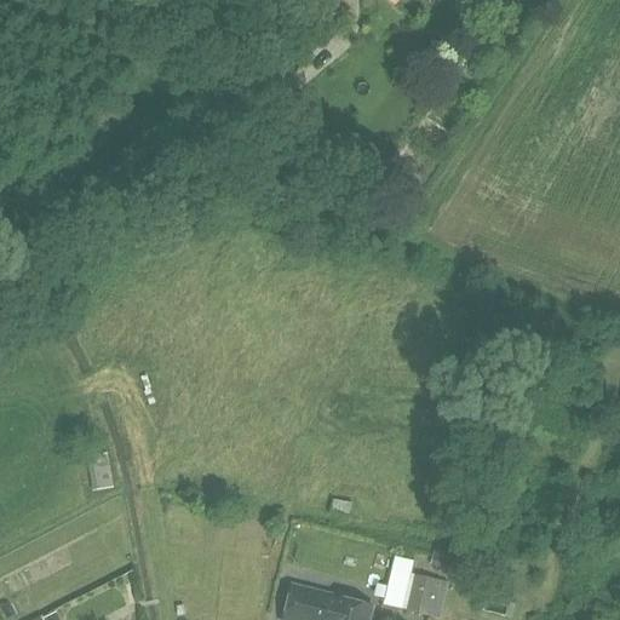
[(397,0),(403,5),(406,3),(422,13),(430,0),(397,0)]
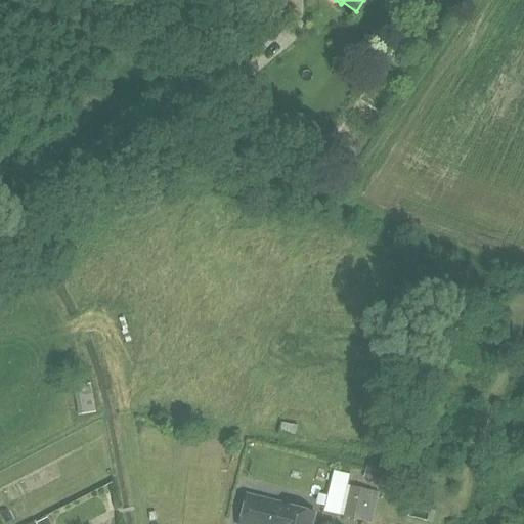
[(499,299),(482,294),(478,304),(496,310),(499,299)]
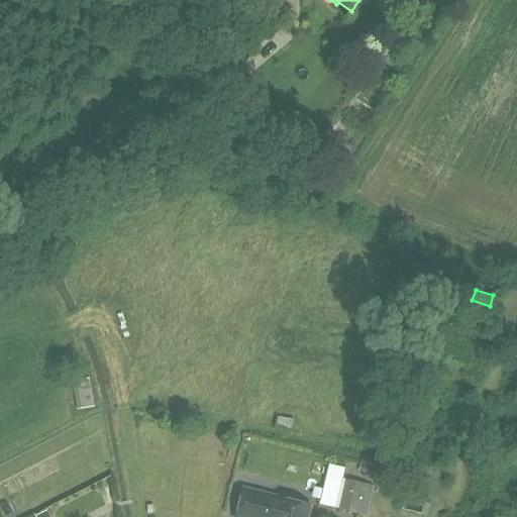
[(92,393),(90,379),(72,383),(77,410),(95,407),(92,393)]
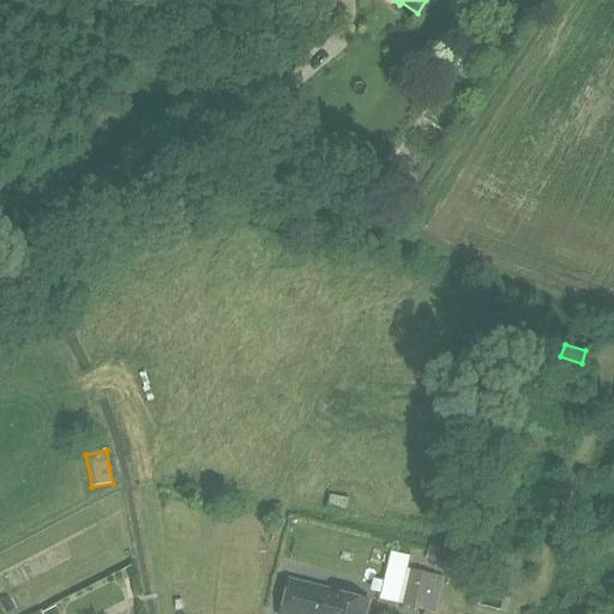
[(447,565),(450,552),(429,547),(426,561),(447,565)]
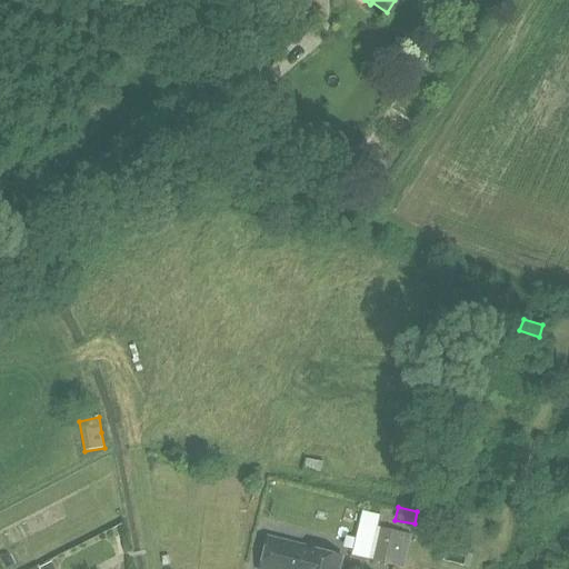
[(373,557),(399,563),(407,533),(380,527),(373,557)]
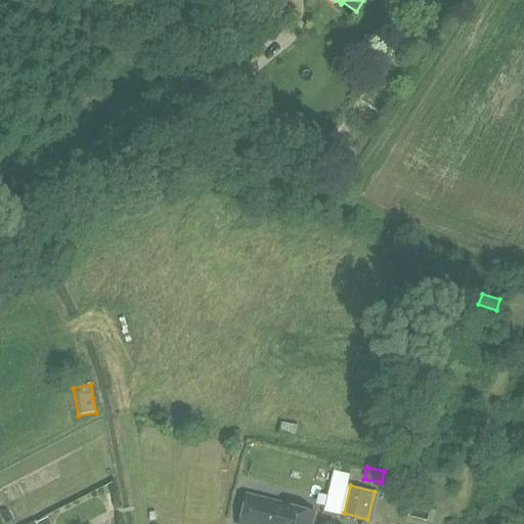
[(247,497),(239,523),(310,523),(313,514),(247,497)]
